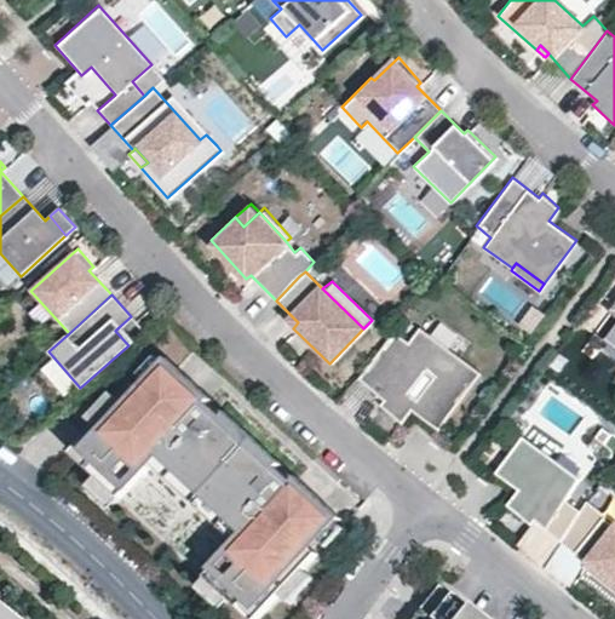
[(614,298),(605,311),(614,317),(614,319),(601,339),(614,350),(614,298)]
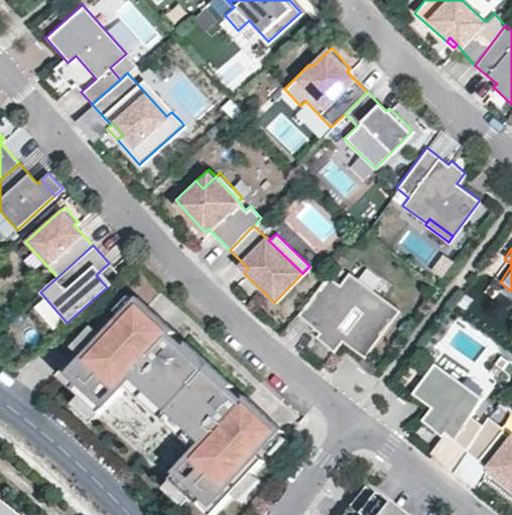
[(396,306),(348,270),(339,282),(326,273),(297,312),(318,331),(314,335),(332,350),(341,340),(360,356),(396,306)]
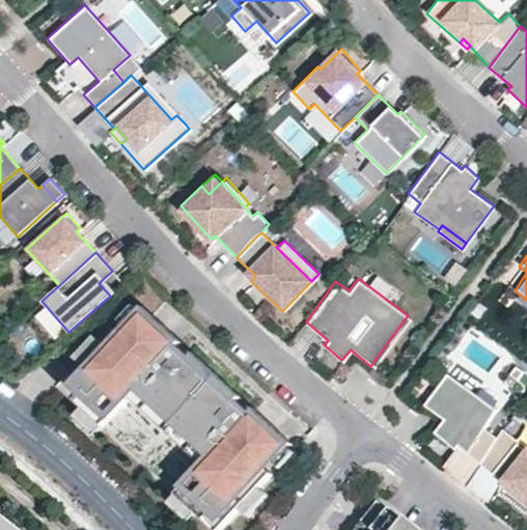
[(113,293),(102,280),(99,283),(110,296),(113,293)]
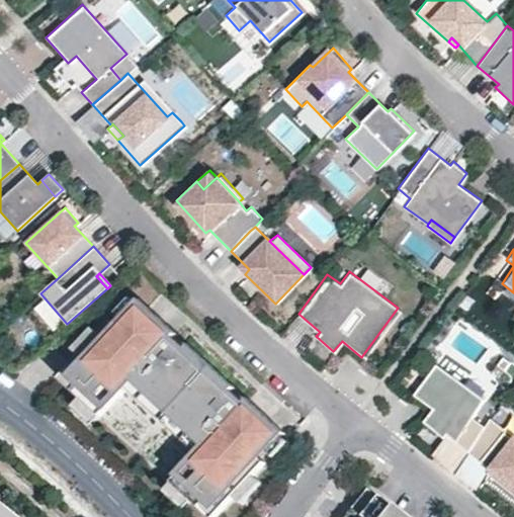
[(40,296),(30,306),(46,322),(56,312),(40,296)]
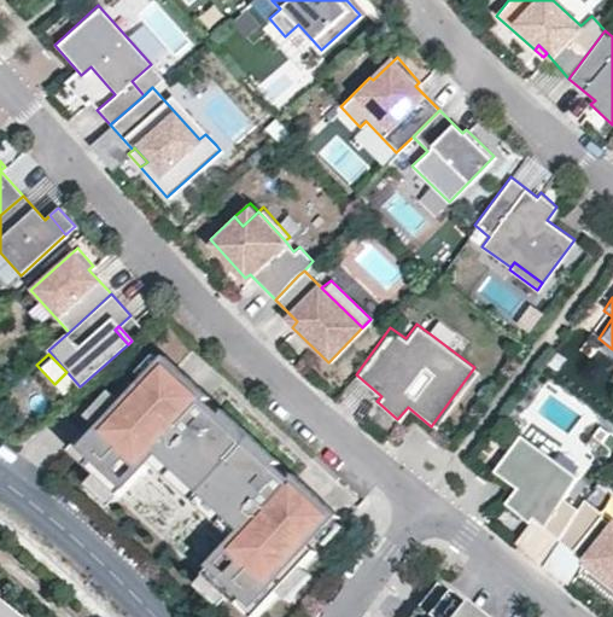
[(164,399),(184,377),(164,359),(145,380),(164,399)]
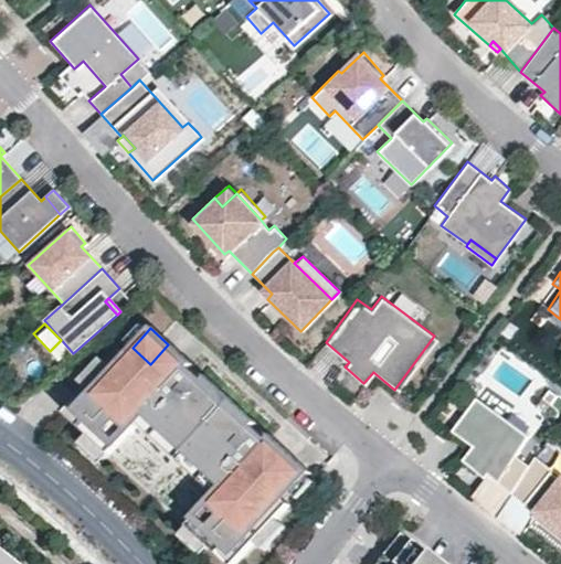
[(169,381),(187,362),(168,344),(150,364),(133,348),(127,353),(146,370),(163,386),(169,381)]
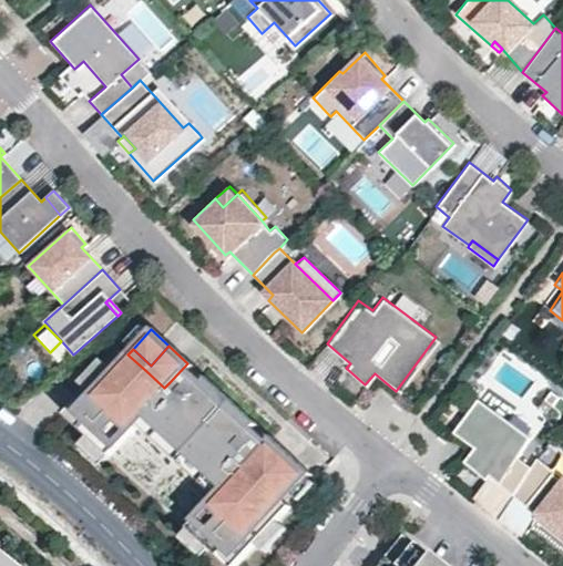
[(273,440),(187,363),(170,382),(164,388),(146,371),(128,354),(122,349),(88,388),(72,404),(95,425),(119,445),(146,414),(156,404),(172,419),(195,439),(219,461),(235,475),(225,485),(197,517),(219,537),(242,558),(257,542),(267,531),(279,517),(288,507),(292,503),(287,497),(249,465),(273,440)]
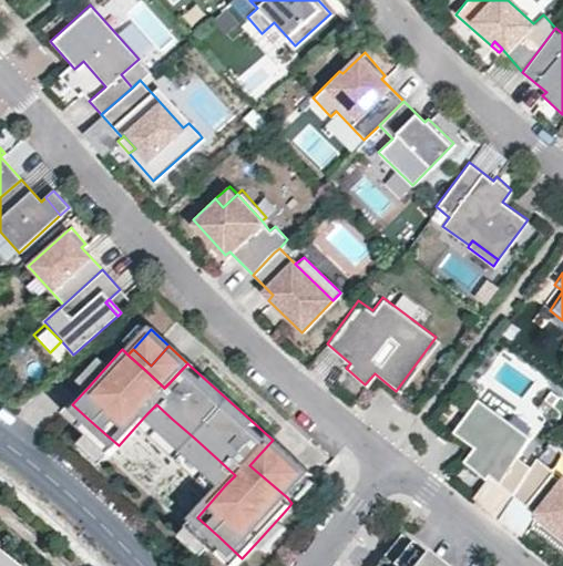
[(88,388),(109,363),(102,357),(80,381),(88,388)]
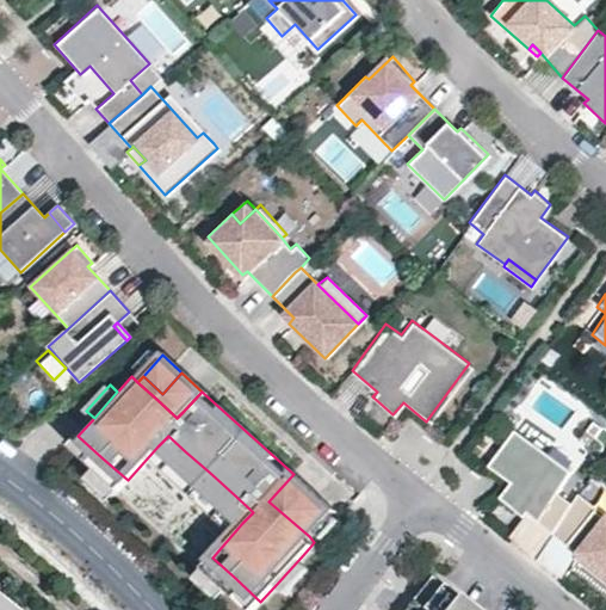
[(555,493),(568,470),(513,430),(486,466),(508,482),(500,493),(550,534),(569,504),(555,493)]
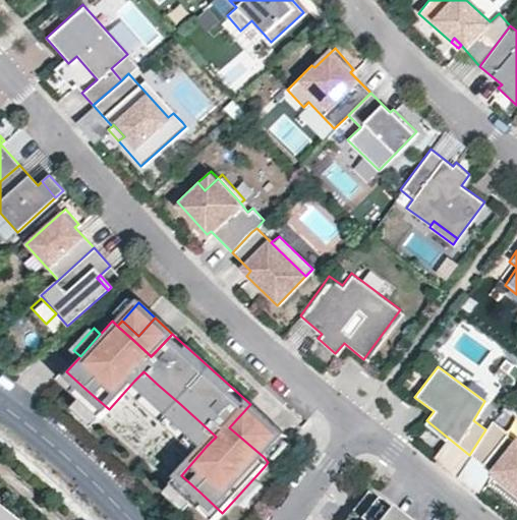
[(158,385),(144,371),(134,381),(150,394),(158,385)]
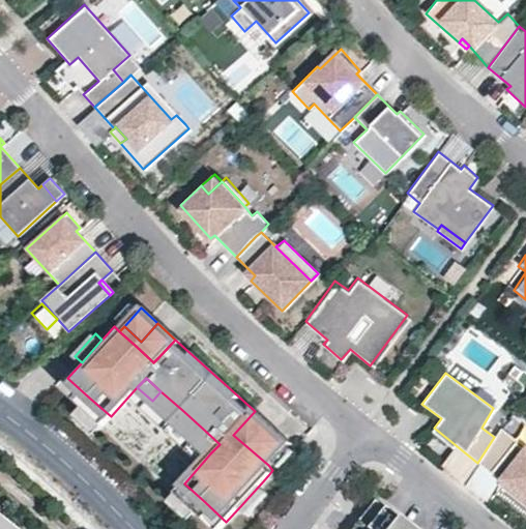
[(182,410),(161,391),(152,401),(174,420),(182,410)]
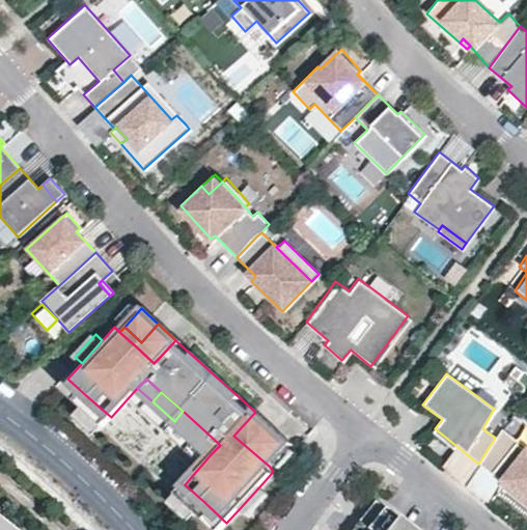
[(111,417),(89,398),(81,408),(102,427),(111,417)]
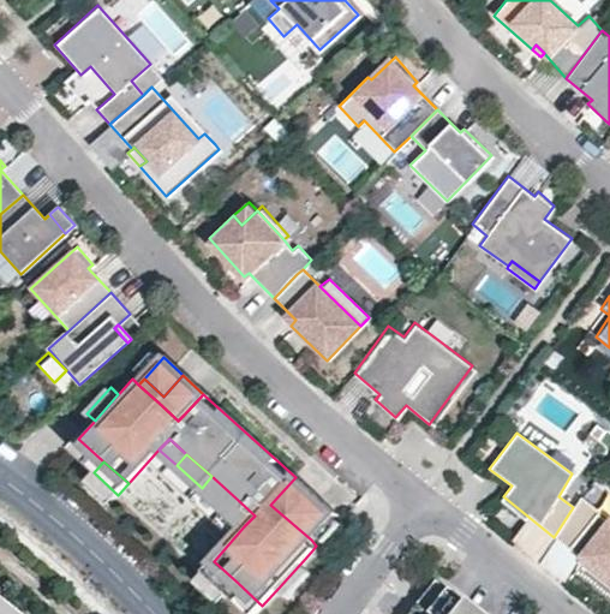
[(238,500),(211,476),(202,488),(227,511),(238,500)]
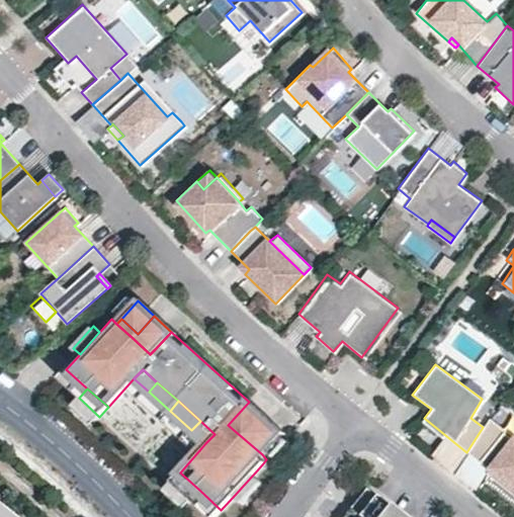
[(250,435),(265,417),(249,402),(228,425),(262,454),(266,450),(250,435)]
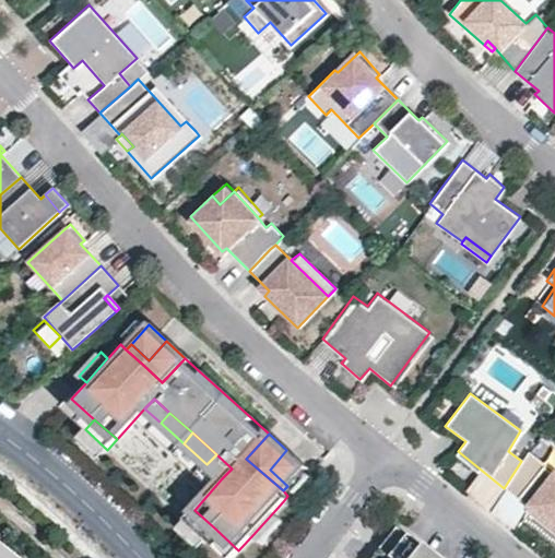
[(305,466),(286,450),(270,470),(287,486),(305,466)]
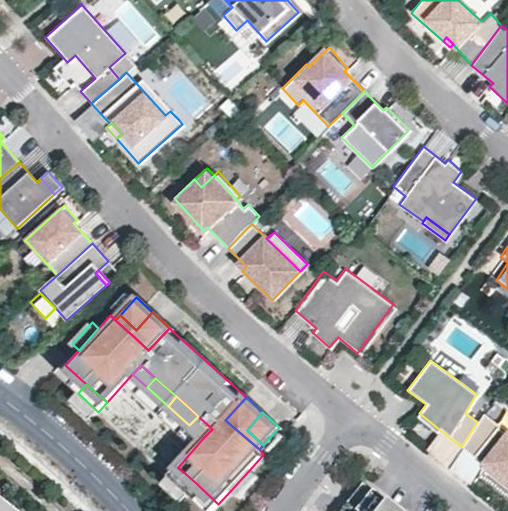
[(507,433),(506,435),(497,428),(498,426),(482,413),(477,422),(461,447),(483,464),(479,468),(505,488),(507,484),(507,433)]
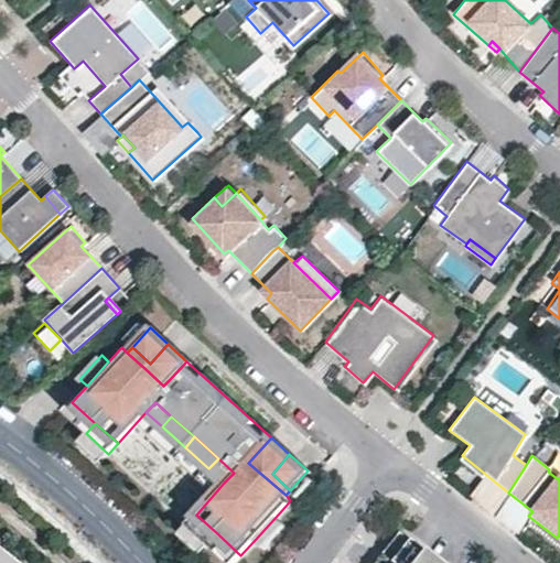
[(234,473),(218,458),(208,468),(224,483),(234,473)]
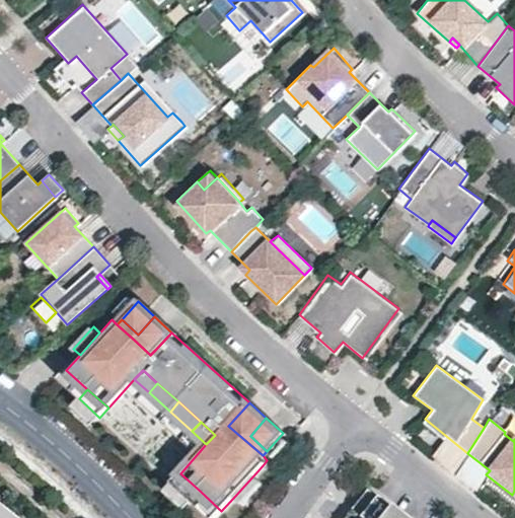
[(201,492),(180,473),(171,483),(193,501),(201,492)]
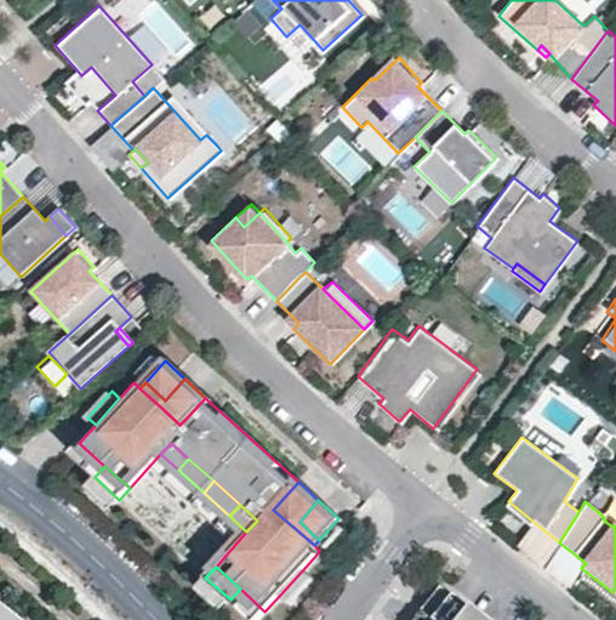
[(291,601),(314,574),(306,567),(292,581),(281,593),(291,601)]
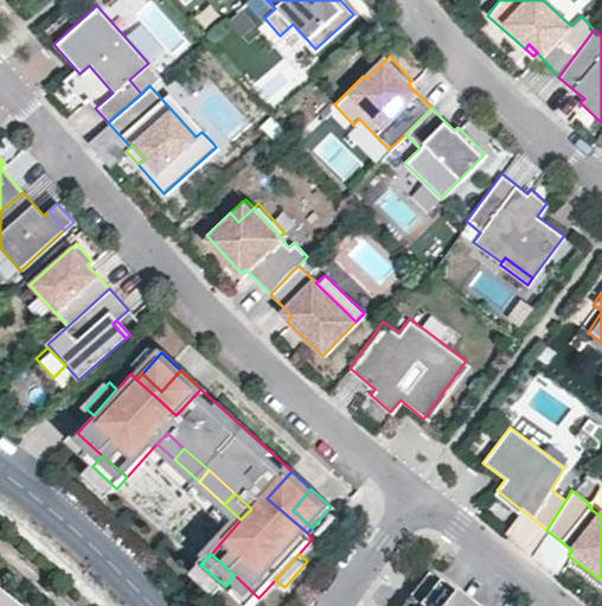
[(466,605),(426,573),(399,605),(466,605)]
